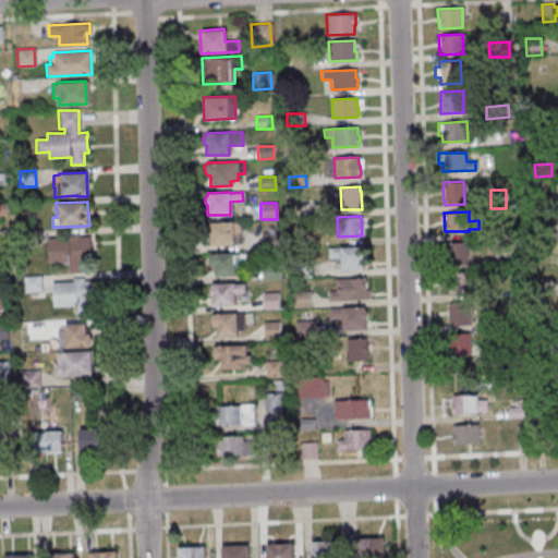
[(208,221),(208,245),(232,244),(232,243),(240,243),(239,233),(232,233),(231,221),(208,221)]
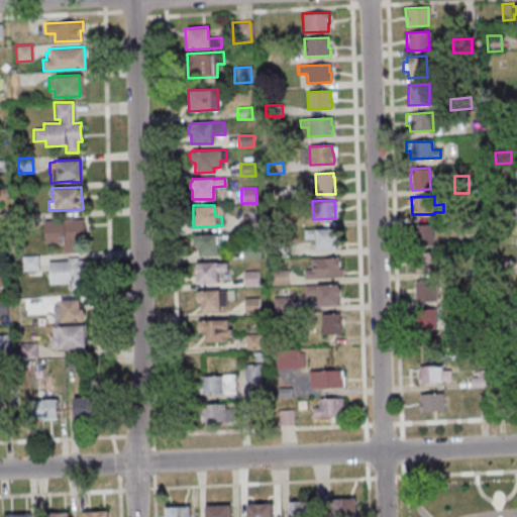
[(33,213),(34,228),(20,228),(19,214),(33,213)]
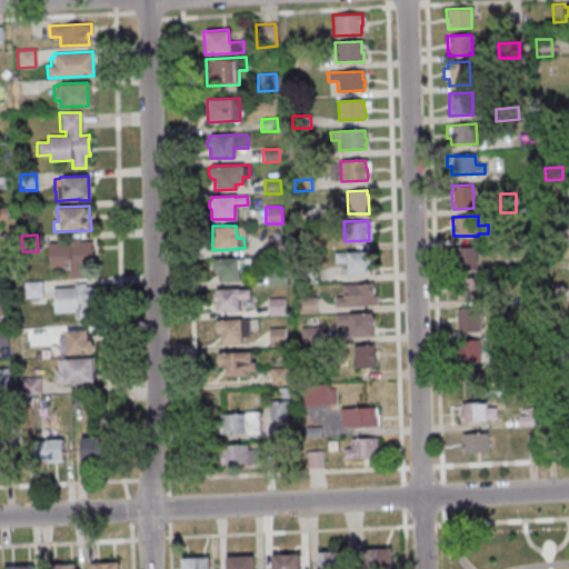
[(266,238),(267,255),(283,253),(282,237),(266,238)]
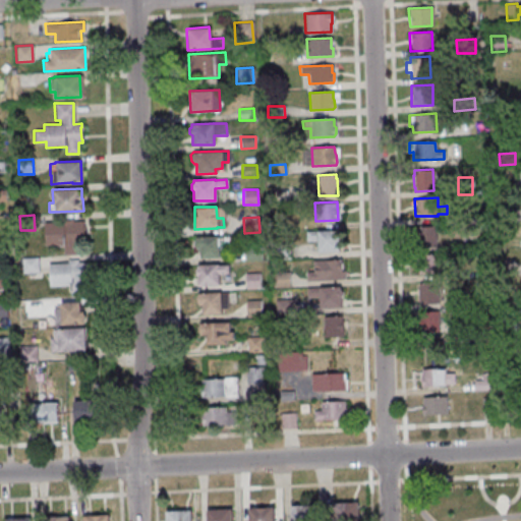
[(44,223),(45,245),(63,244),(63,254),(76,254),(76,244),(83,244),(83,221),(73,221),(73,219),(63,219),(63,222),(44,223)]
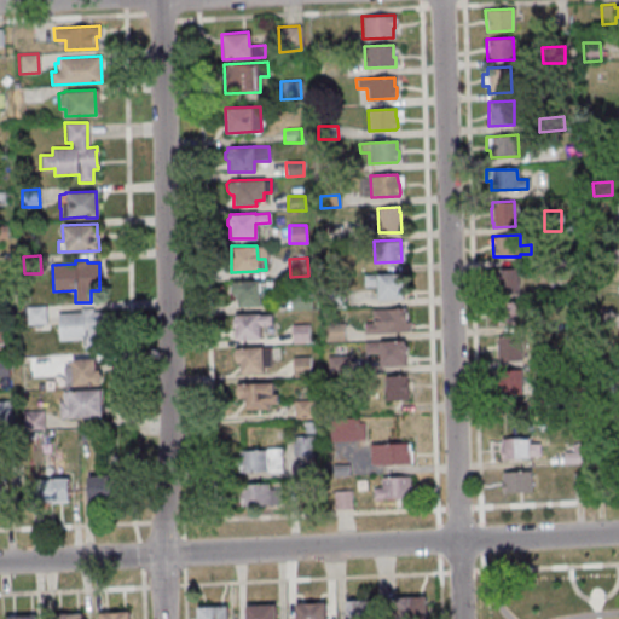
[(493,270),(516,268),(516,293),(495,294),(493,270)]
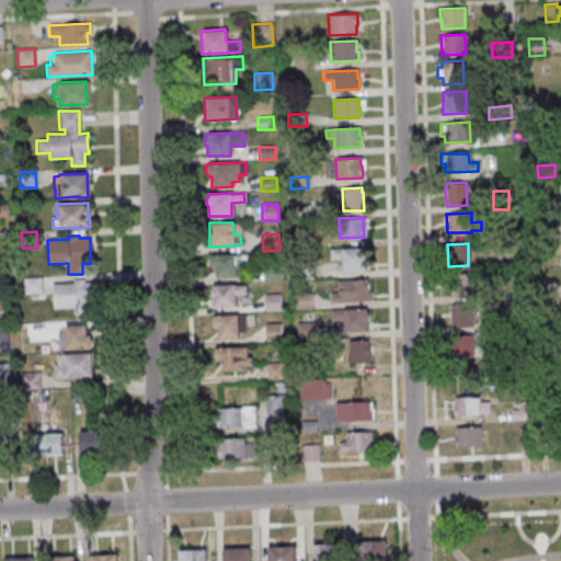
[(364,271),(341,271),(341,259),(329,260),(329,249),(340,249),(340,248),(363,247),(364,271)]
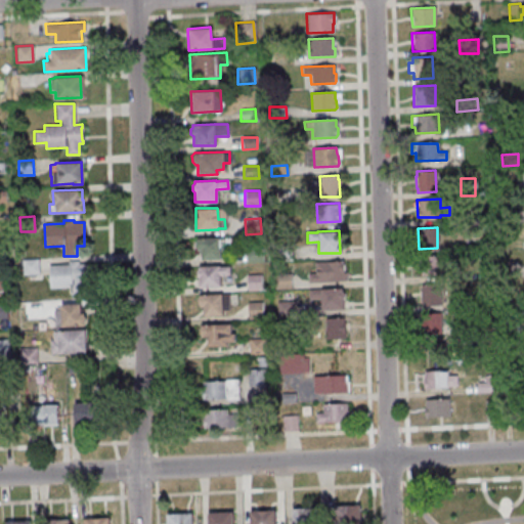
[(219,236),(219,238),(234,237),(234,248),(220,248),(220,259),(201,260),(200,250),(197,251),(194,247),(194,243),(197,237),(219,236)]
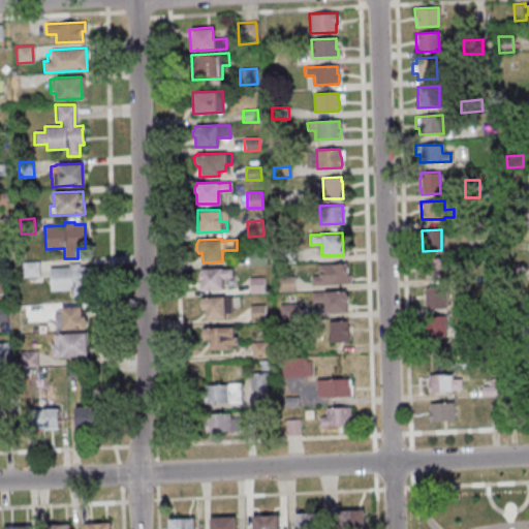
[(293,247),(293,263),(277,263),(277,248),(293,247)]
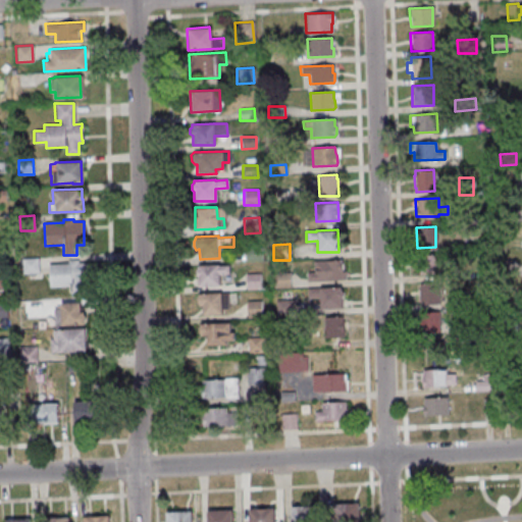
[(260,246),(261,261),(245,262),(245,246),(260,246)]
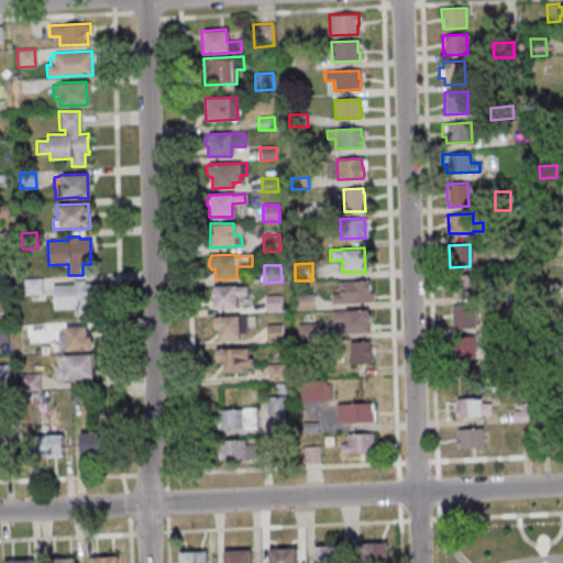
[(445,276),(474,275),(475,294),(451,294),(451,287),(446,287),(445,276)]
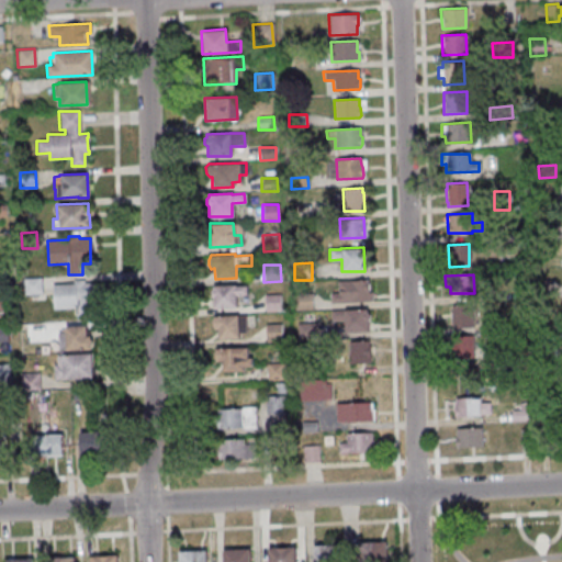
[(41,278),(41,294),(24,294),(23,279),(41,278)]
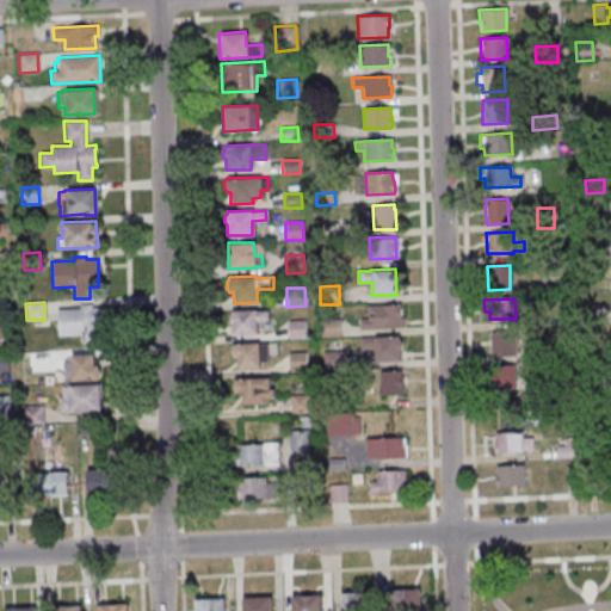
[(57,309),(59,335),(80,334),(81,344),(82,344),(82,345),(97,344),(97,331),(102,331),(100,310),(99,310),(99,308),(91,308),(91,304),(79,306),(79,309),(57,309)]
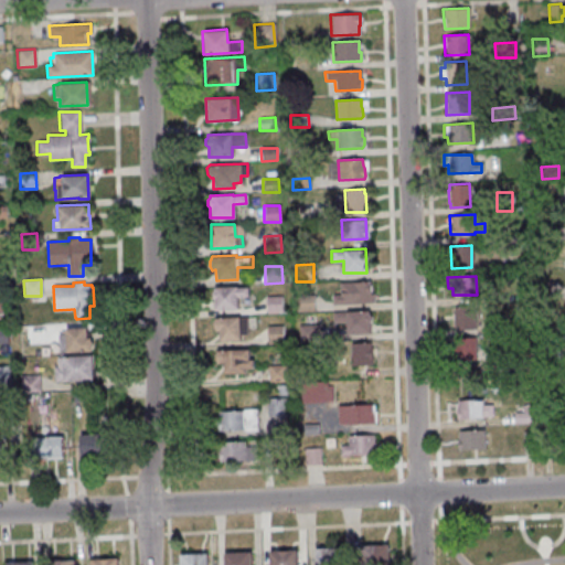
[(338,283),(369,281),(369,294),(373,292),(373,302),(332,305),(331,295),(339,295),(338,283)]
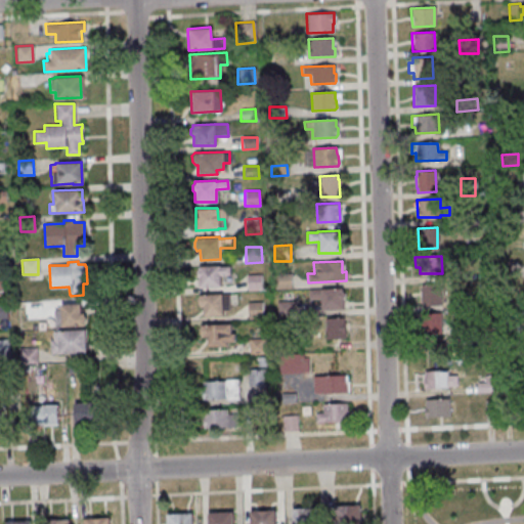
[(514,261),(514,276),(499,277),(498,262),(514,261)]
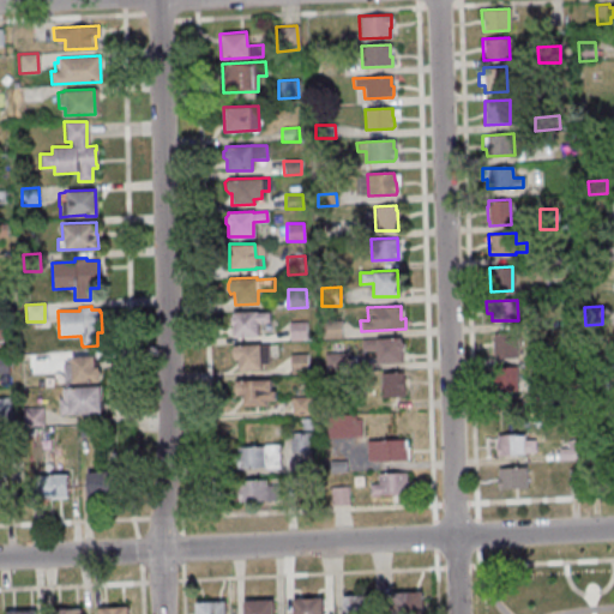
[(232,312),(257,311),(257,312),(268,312),(269,321),(257,321),(257,336),(232,337),(232,325),(229,323),(229,318),(232,315),(232,312)]
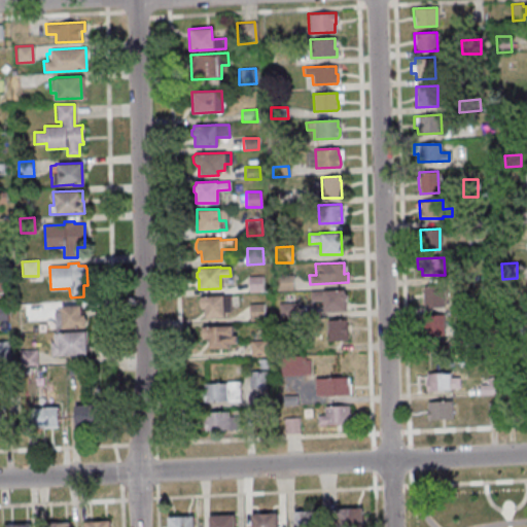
[(291,275),(292,290),(276,291),(276,276),(291,275)]
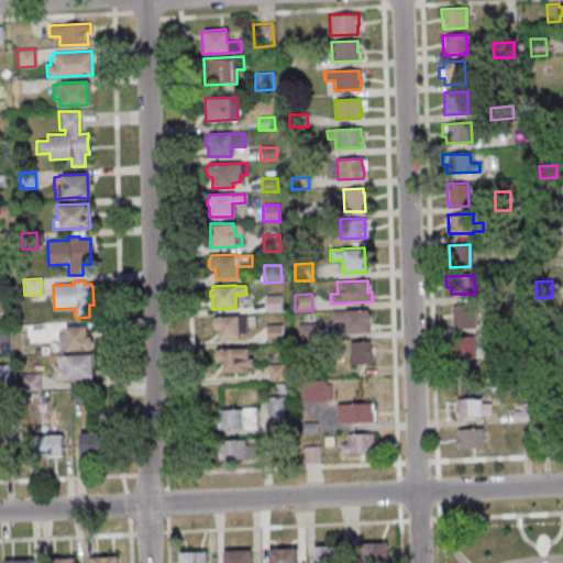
[(264,296),(265,312),(280,312),(280,295),(264,296)]
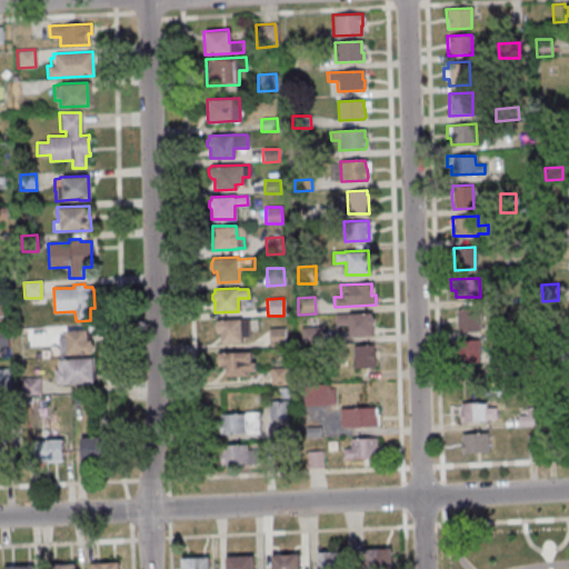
[(456,309),(456,313),(455,315),(456,323),(457,323),(457,332),(478,331),(477,308),(456,309)]
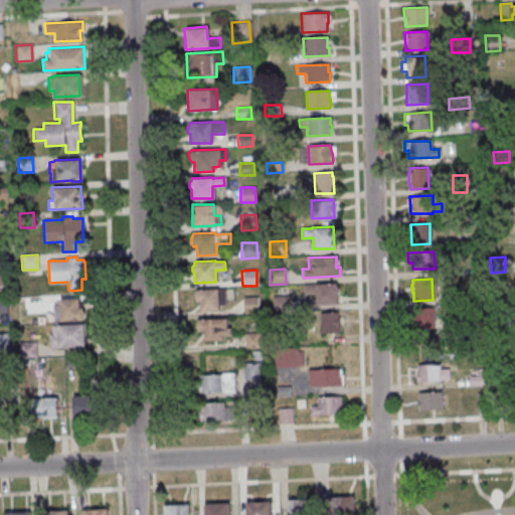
[(302,285),(314,284),(314,283),(335,282),(335,285),(337,287),(338,292),(336,294),(336,303),(315,304),(315,294),(303,294),(302,285)]
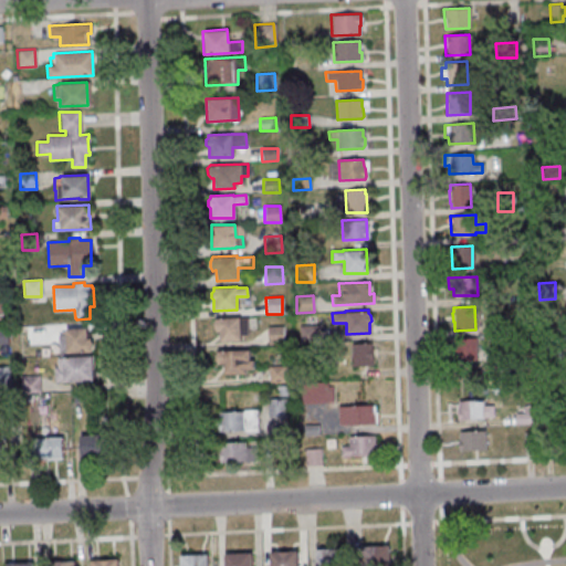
[(215,317),(239,317),(239,318),(245,317),(247,334),(239,335),(239,341),(219,341),(219,331),(216,331),(212,327),(212,323),(215,320),(215,317)]
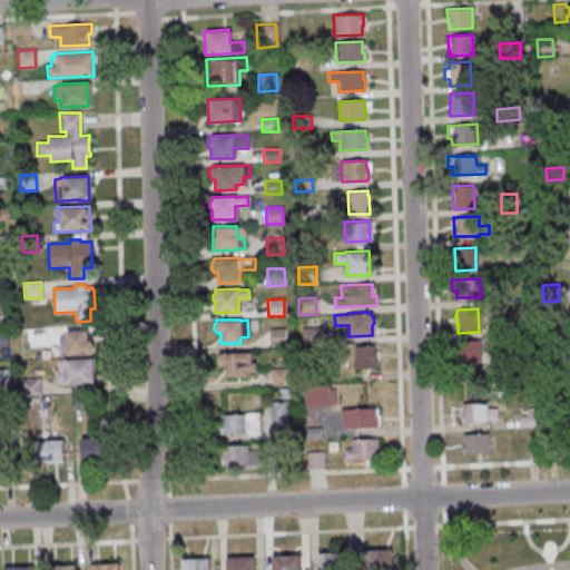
[(561,333),(561,320),(543,320),(543,334),(561,333)]
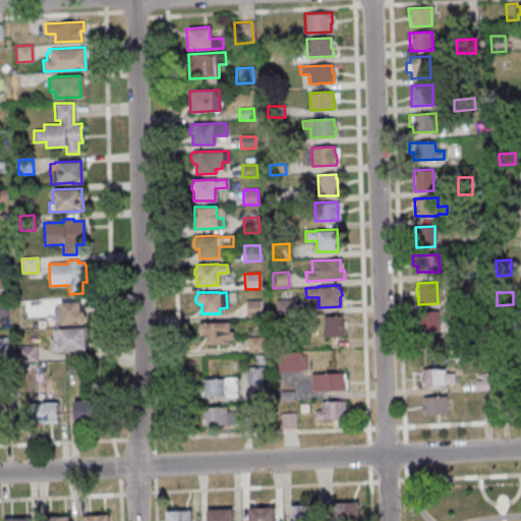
[(291,299),(291,314),(275,315),(274,300),(291,299)]
